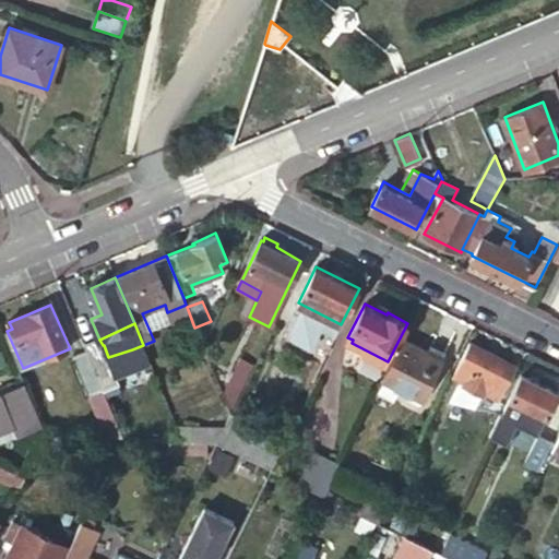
[(428,352),(403,340),(383,379),(425,400),(445,354),(430,346),(428,352)]
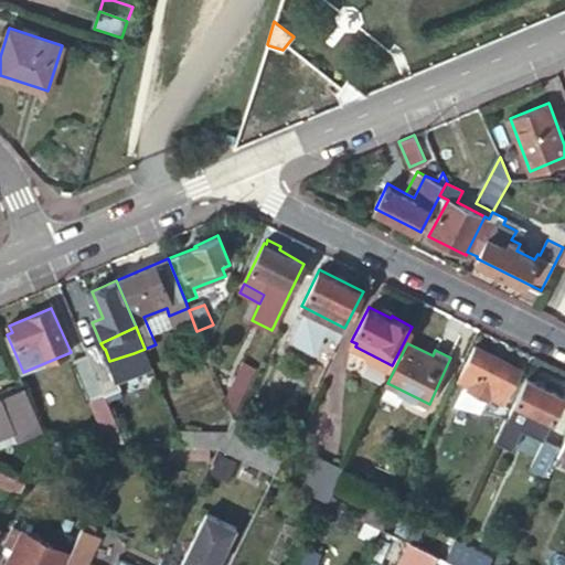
[(521,369),(476,345),(457,380),(469,386),(468,390),(487,400),(489,395),(504,404),(521,369)]
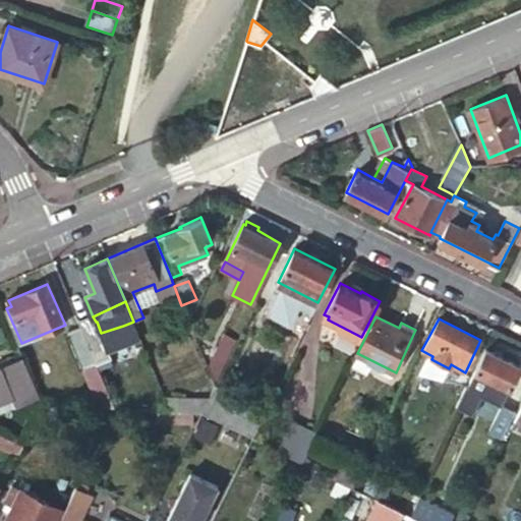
[(96,322),(81,327),(92,353),(107,347),(101,333),(97,322),(96,322)]
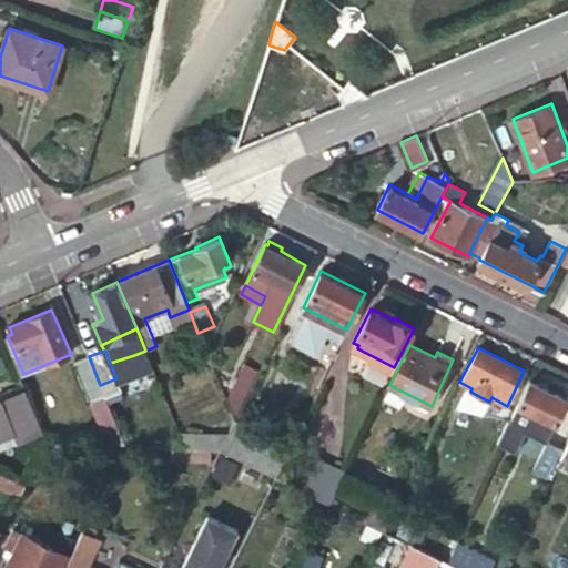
[(140,367),(151,363),(145,351),(134,355),(140,367)]
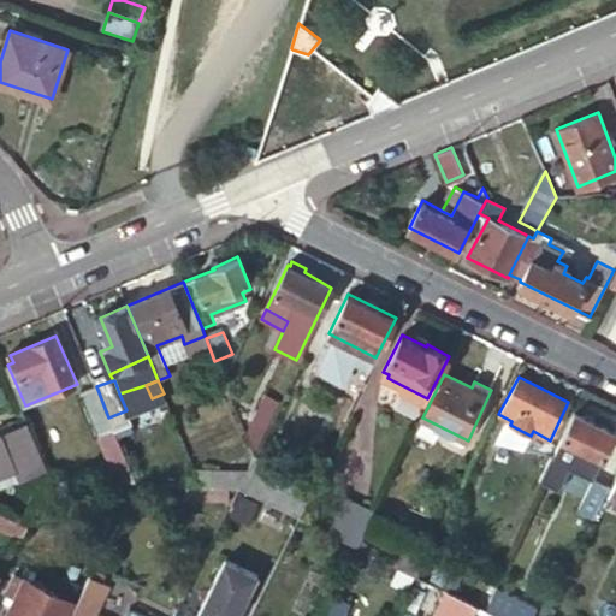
[(108,418),(96,386),(80,392),(98,436),(113,430),(108,418)]
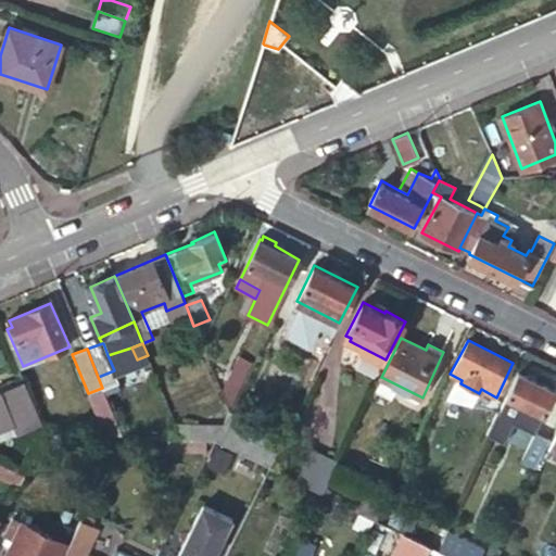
[(251,361),(238,354),(223,387),(229,404),(251,361)]
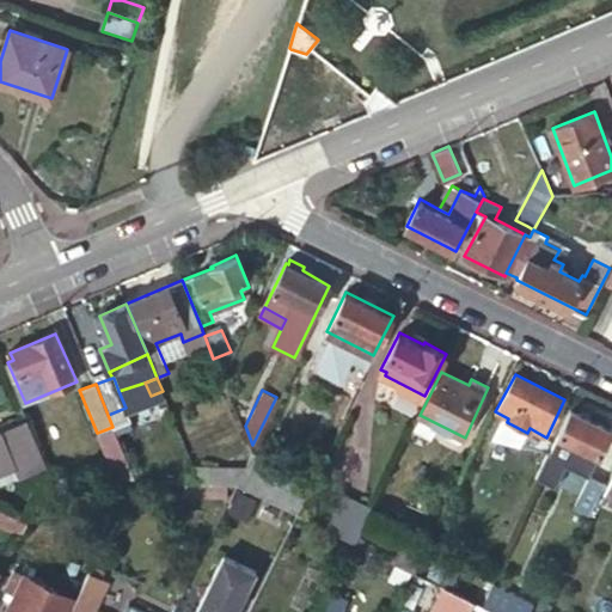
[(568,456),(592,467),(611,429),(570,409),(548,456),(564,464),(568,456)]
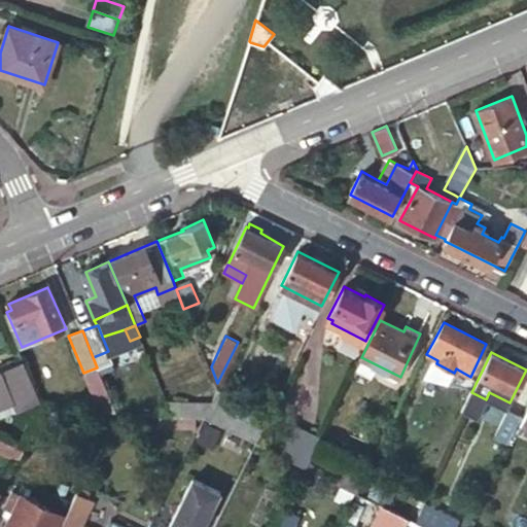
[(0,409),(12,405),(16,411),(40,401),(23,360),(0,369),(0,409)]
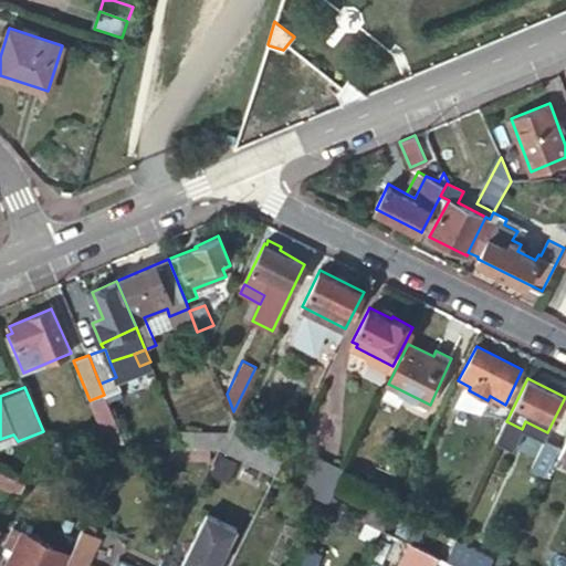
[(103,444),(118,441),(108,397),(93,400),(103,444)]
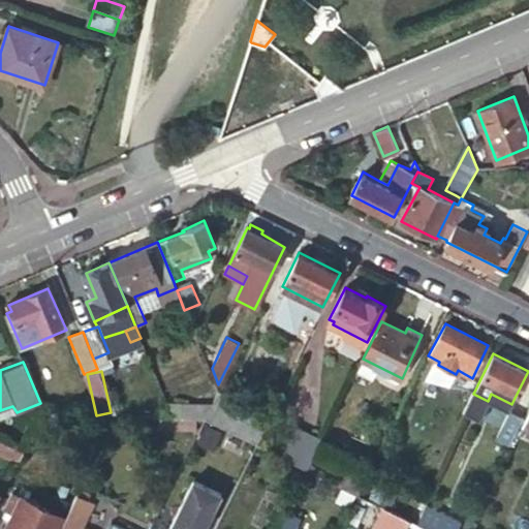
[(218,391),(205,418),(257,444),(263,431),(235,416),(241,403),(218,391)]
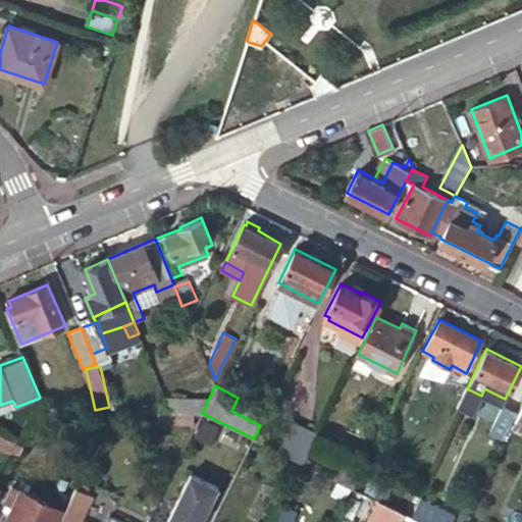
[(499,412),(503,405),(505,399),(484,388),(481,396),(478,401),(499,412)]
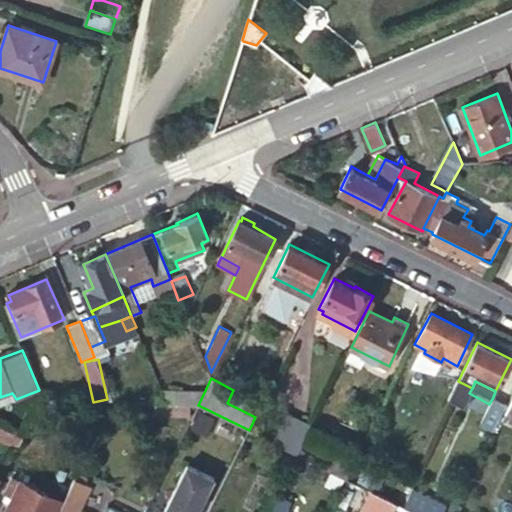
[(494,430),(507,403),(493,397),(489,404),(480,423),(494,430)]
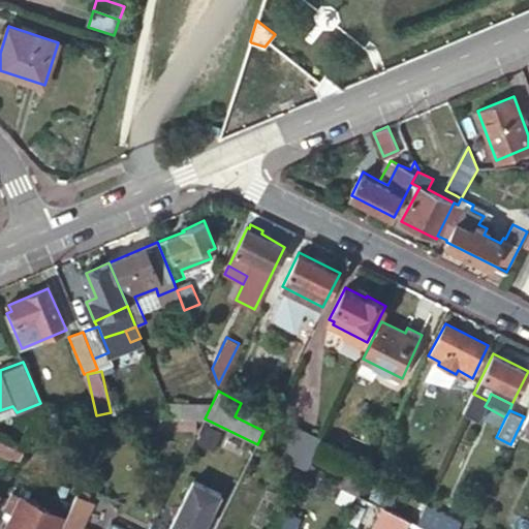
[(174,416),(156,415),(156,427),(194,429),(195,417),(174,416)]
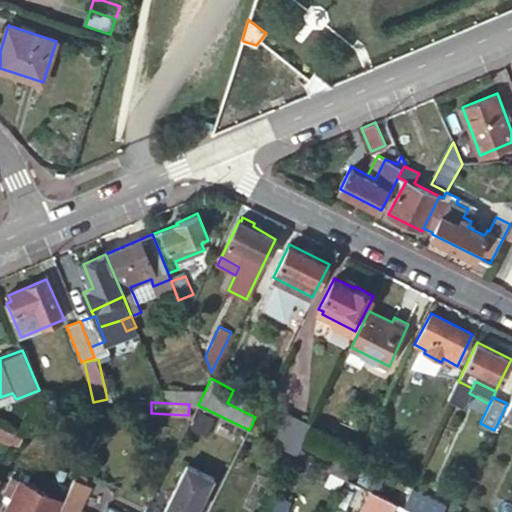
[(286,414),(273,442),(296,453),(310,425),(286,414)]
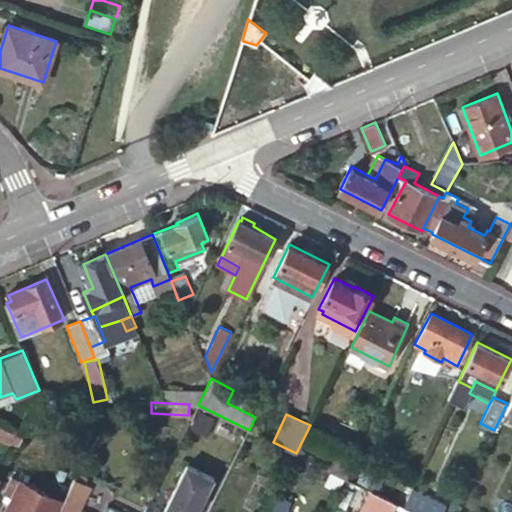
[(0,437),(18,446),(23,437),(0,426),(0,437)]
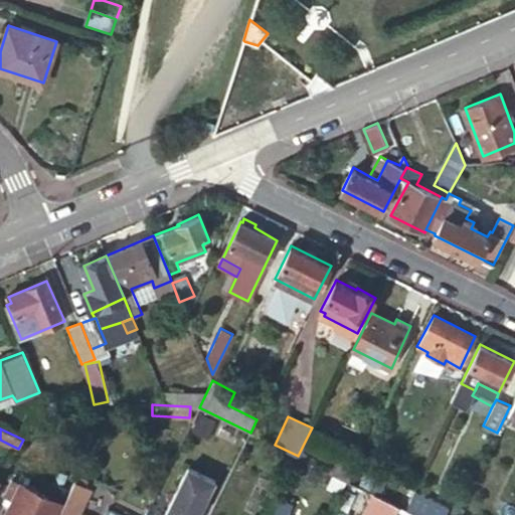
[(339,463),(334,474),(348,481),(354,471),(339,463)]
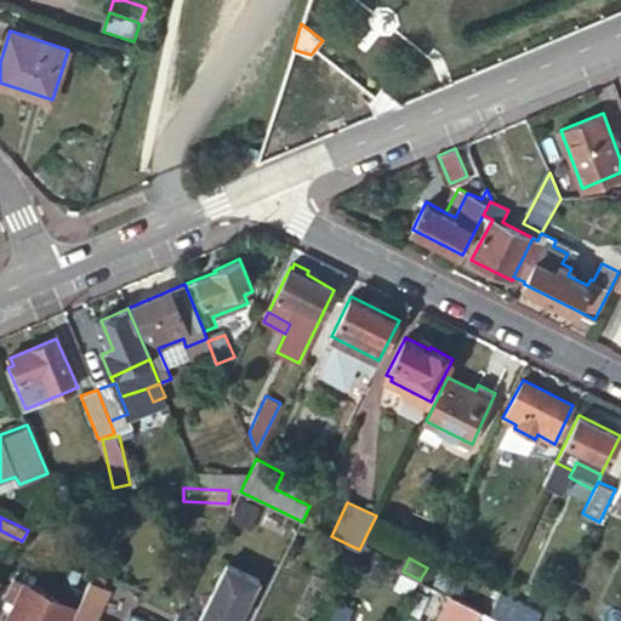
[(239,620),(261,579),(226,562),(195,620),(239,620)]
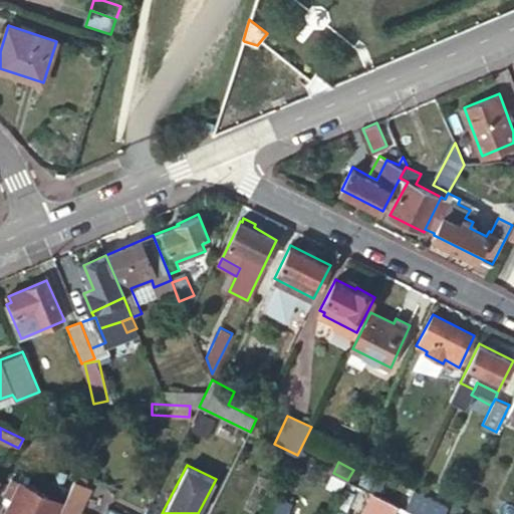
[(77,475),(58,513),(77,513),(89,488),(85,486),(88,479),(77,475)]
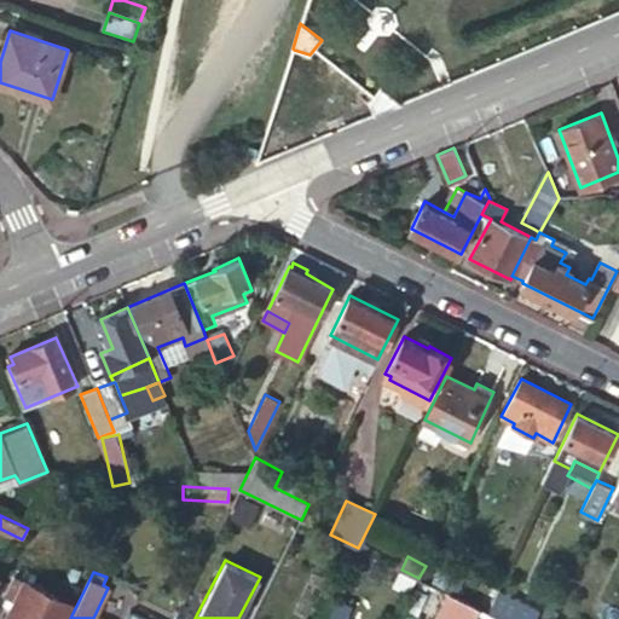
[(65,618),(73,603),(15,576),(5,596),(15,601),(5,618),(65,618)]
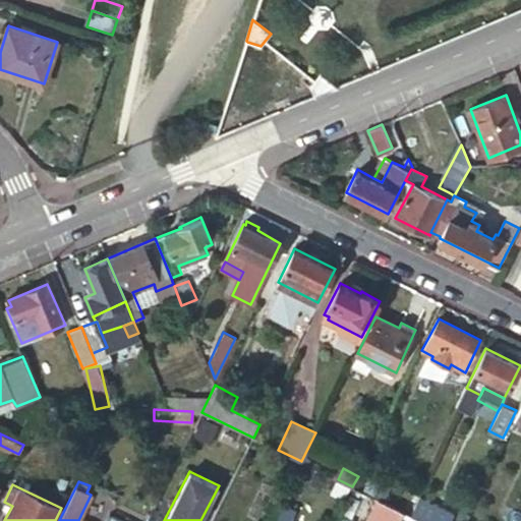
[(410,514),(423,520),(449,520),(453,514),(420,497),(410,514)]
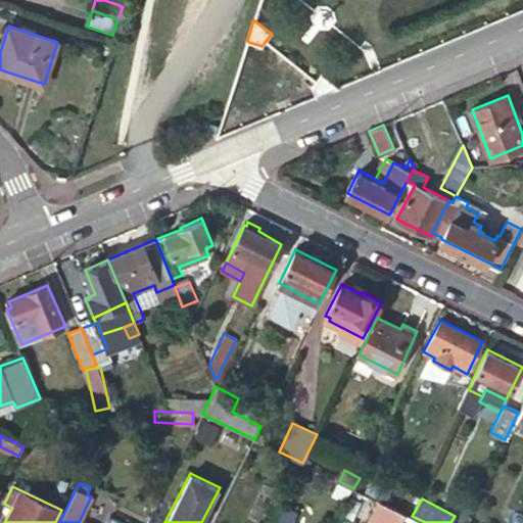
[(399,522),(400,522),(374,511),(368,522),(399,522)]
